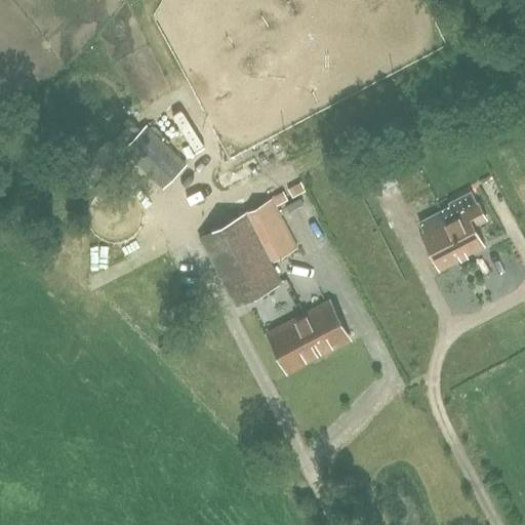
[(146,101),(138,109),(154,123),(161,115),(146,101)]
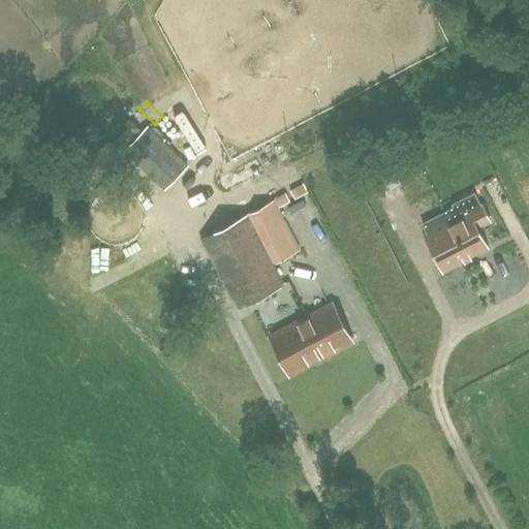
[(88,185),(124,149),(142,131),(130,120),(125,125),(128,128),(113,145),(110,143),(78,176),(88,185)]
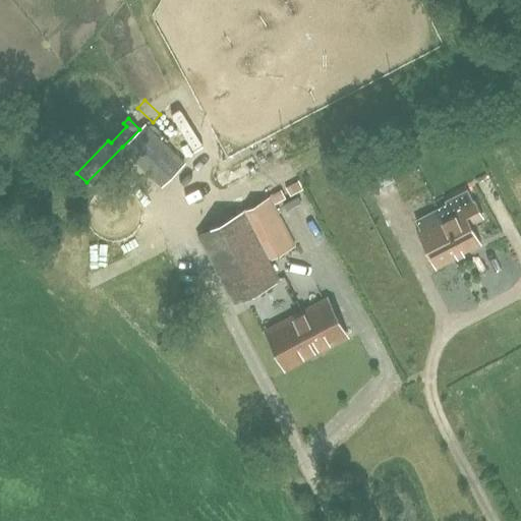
[(161,185),(183,162),(145,124),(139,129),(122,147),(161,185)]
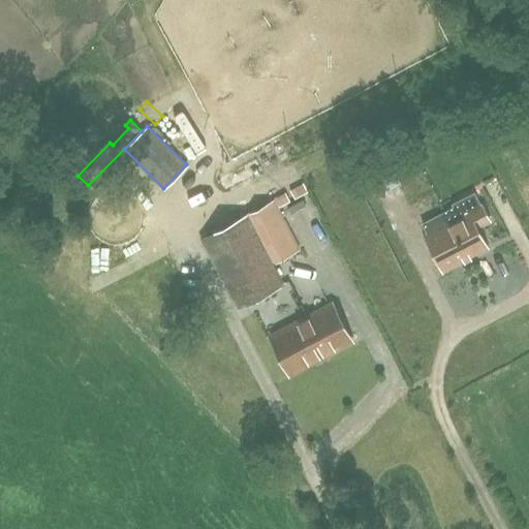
[(395,173),(373,184),(378,194),(400,183),(395,173)]
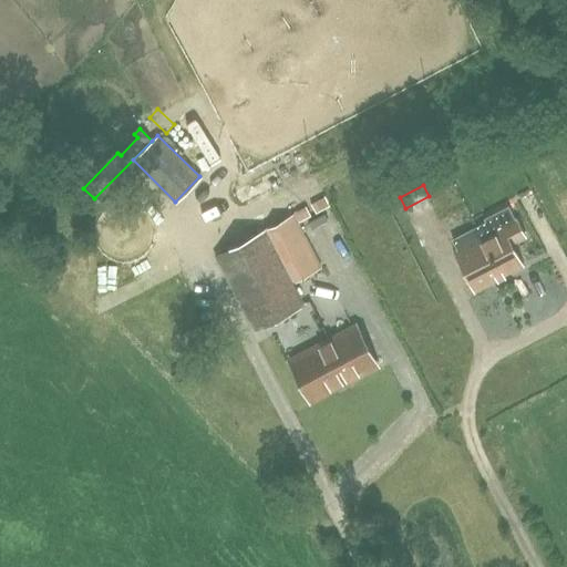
[(322,269),(300,223),(297,215),(218,256),(218,255),(217,256),(256,330),(303,306),(292,284),(322,269)]
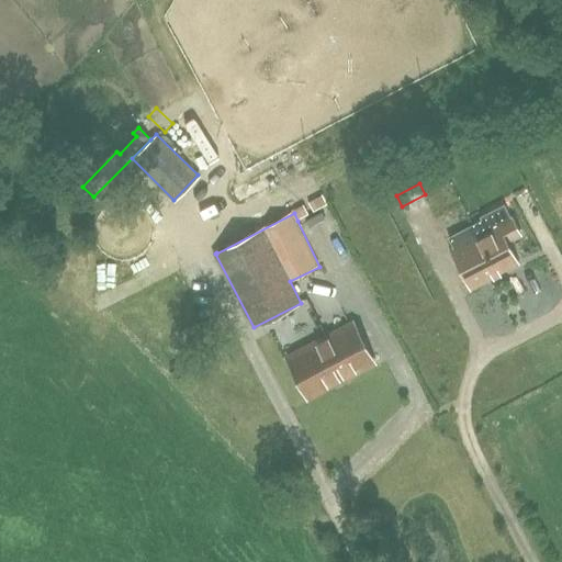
[(489,229),(483,220),(448,238),(453,248),(449,250),(470,290),(493,278),(492,277),(518,263),(507,242),(520,235),(512,217),(489,229)]
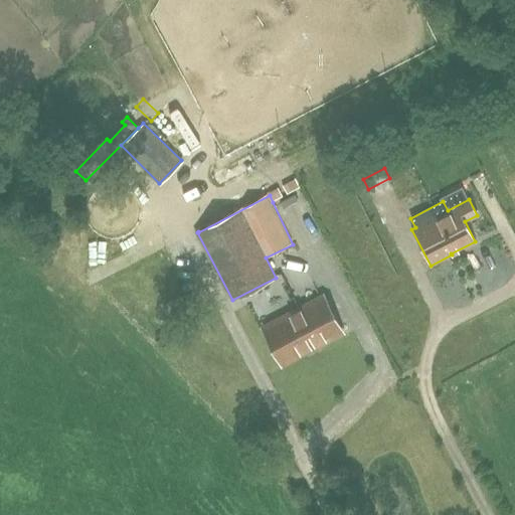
[(479,238),(491,236),(489,219),(477,222),(479,238)]
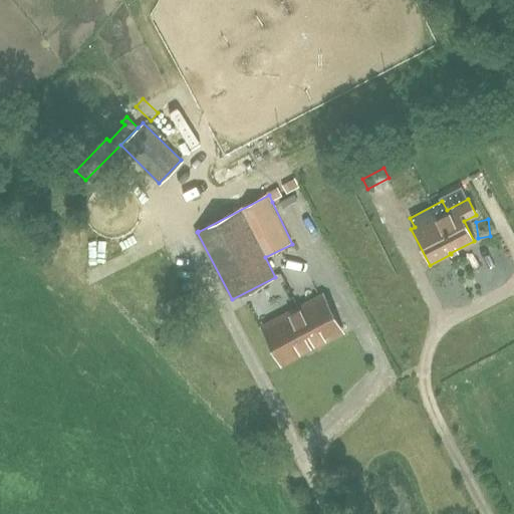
[(419,309),(428,306),(420,288),(411,291),(419,309)]
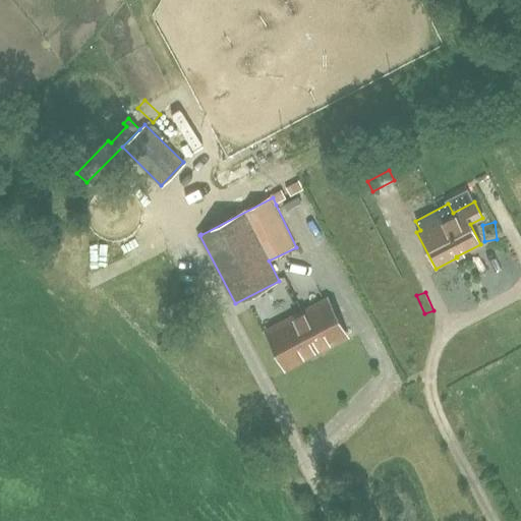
[(286,368),(316,353),(347,337),(329,301),(267,333),(286,368)]
